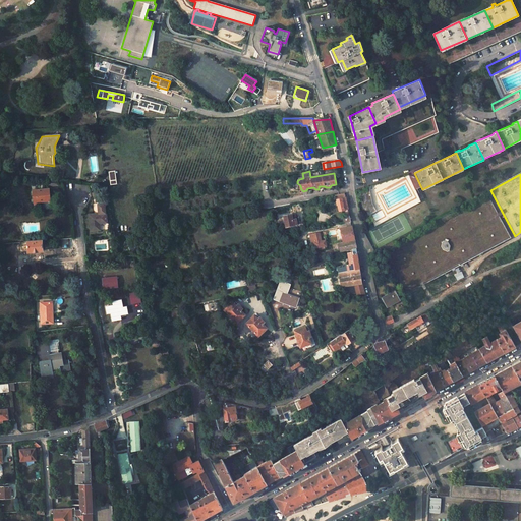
[(16,189),(18,204),(24,203),(23,200),(35,199),(34,187),(16,189)]
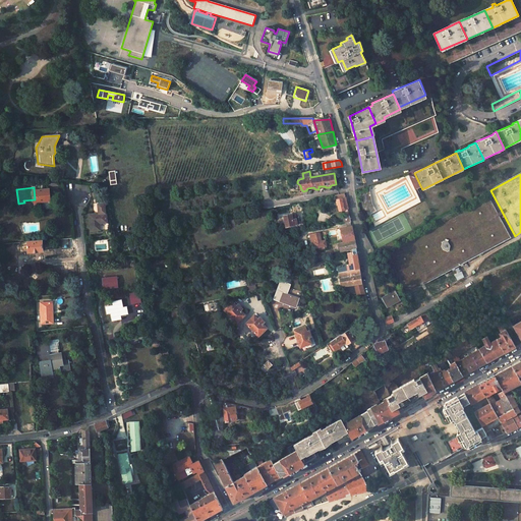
[(372,204),(370,191),(360,193),(363,208),(368,216),(377,211),(372,204)]
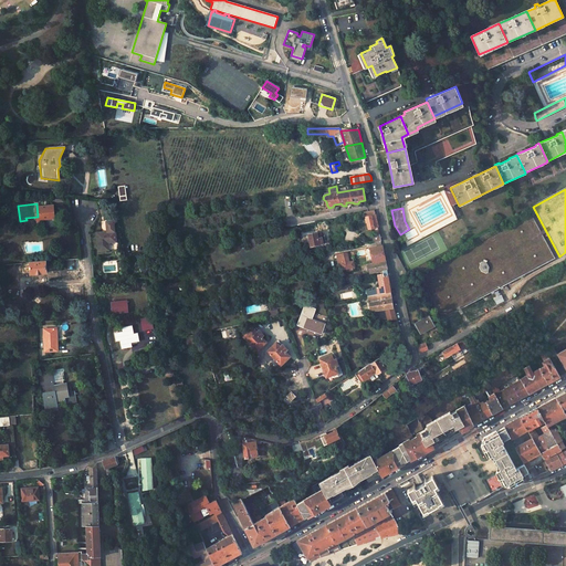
[(555,259),(531,215),(431,269),(416,278),(439,321),(555,259)]
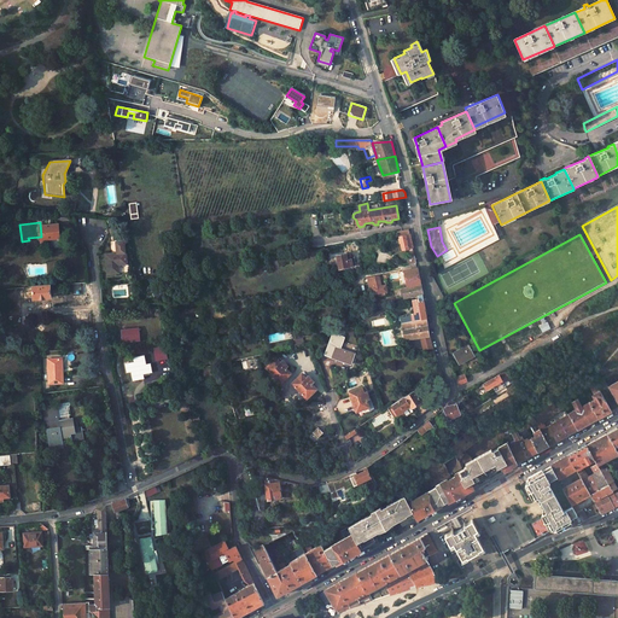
[(401,237),(403,250),(413,248),(410,235),(401,237)]
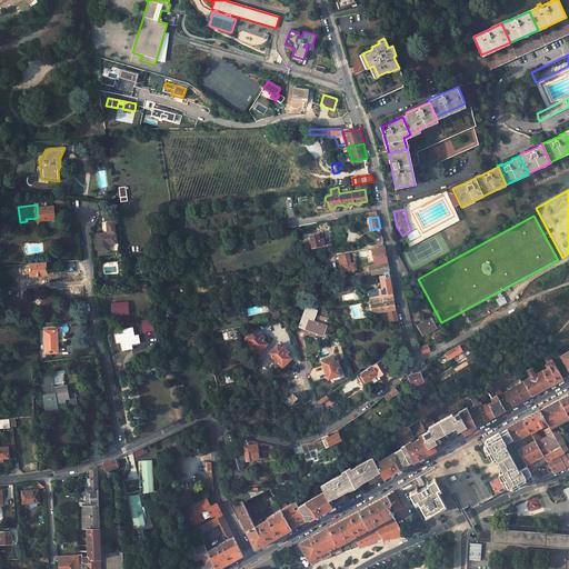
[(117,243),(116,232),(115,222),(107,223),(108,233),(97,233),(99,252),(110,251),(109,243),(117,243)]
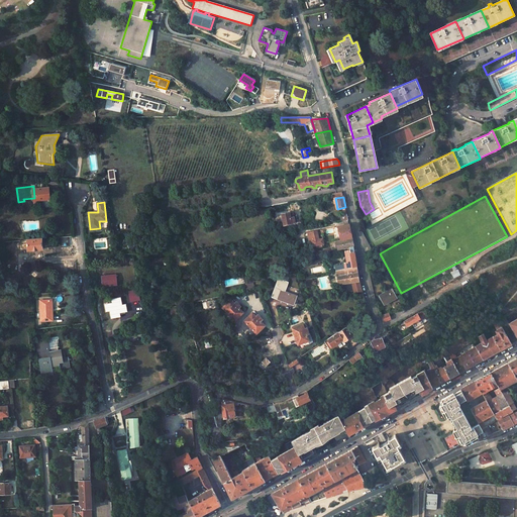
[(293,211),(282,214),(284,224),(295,222),(293,211)]
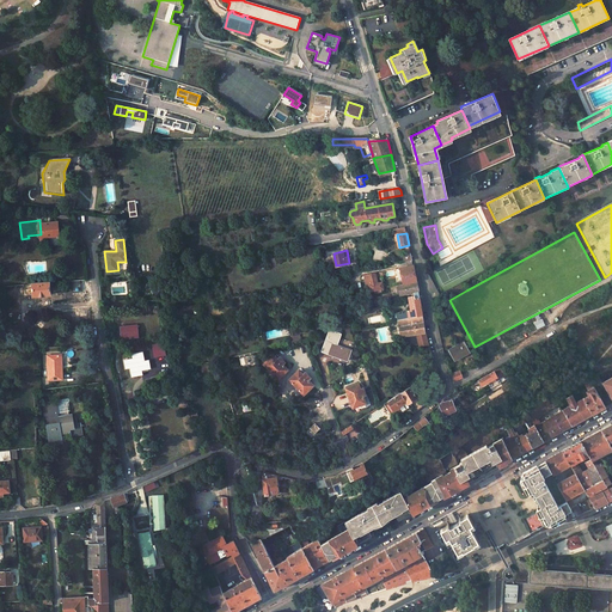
[(403,280),(408,279),(409,283),(398,286),(401,295),(418,292),(420,292),(417,282),(414,265),(401,268),(403,280)]
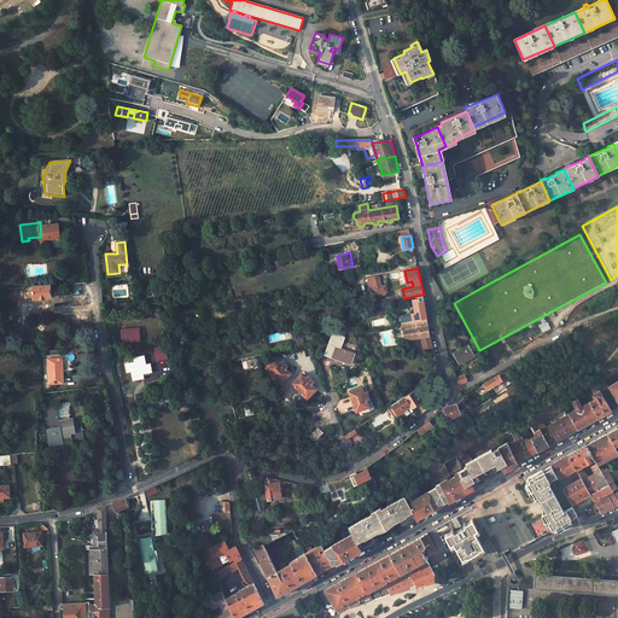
[(380,286),(379,275),(369,278),(373,295),(371,296),(372,299),(389,296),(386,285),(380,286)]
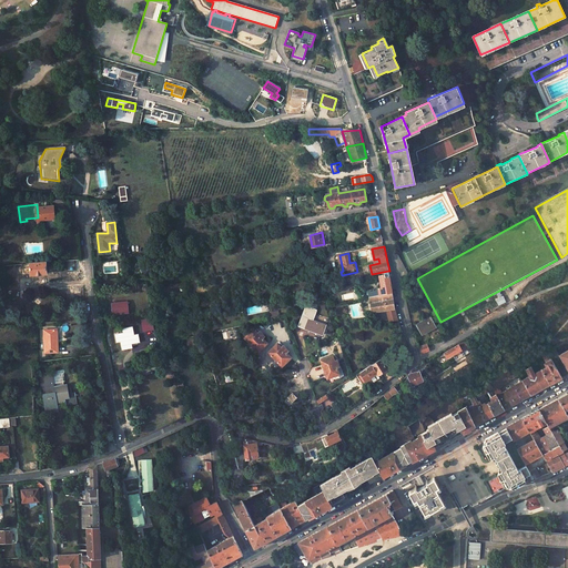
[(48,274),(47,262),(23,264),(24,271),(30,271),(31,274),(48,274)]
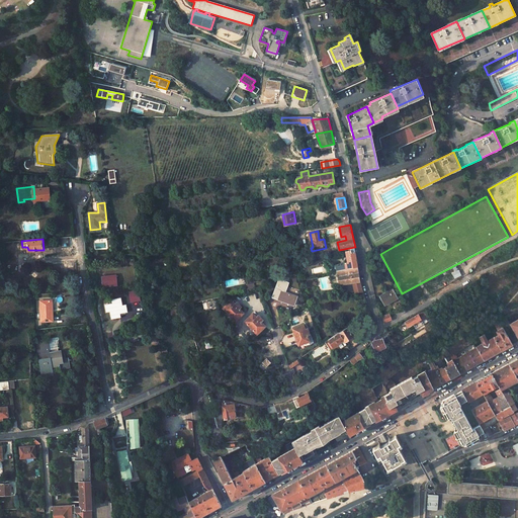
[(336,266),(337,271),(357,267),(355,250),(346,252),(348,263),(336,266)]
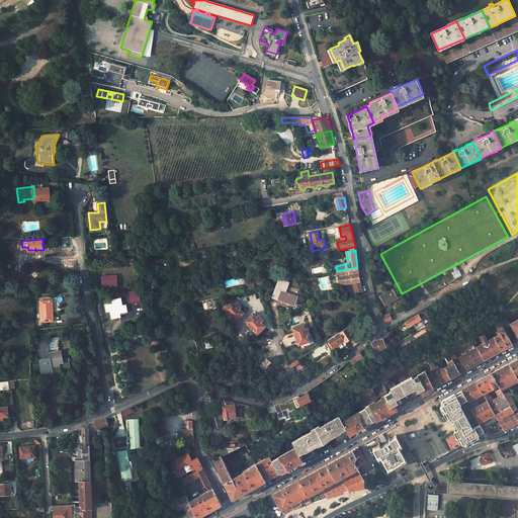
[(359,282),(357,267),(337,271),(340,285),(352,284),(359,282)]
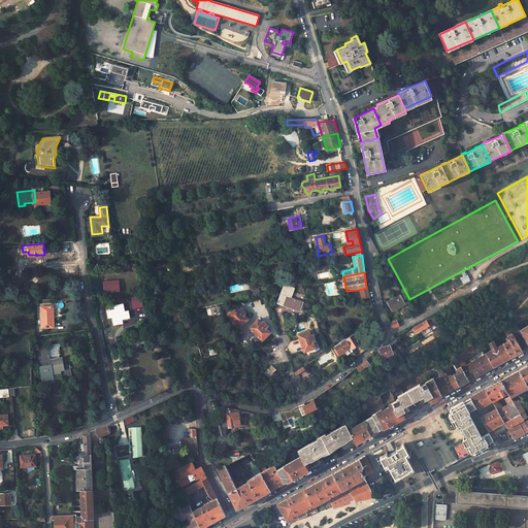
[(120,281),(104,283),(106,293),(121,290),(120,281)]
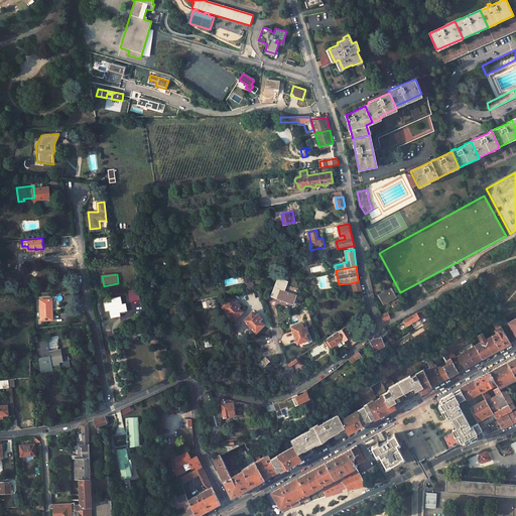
[(279,278),(271,296),(276,298),(277,297),(281,289),(284,290),(287,281),(279,278)]
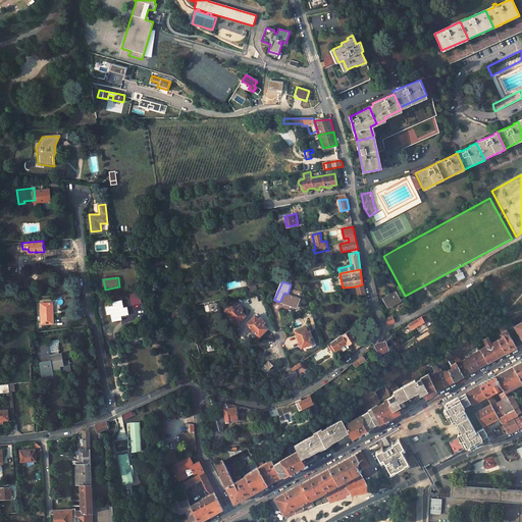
[(362,284),(355,286),(357,295),(365,295),(362,284)]
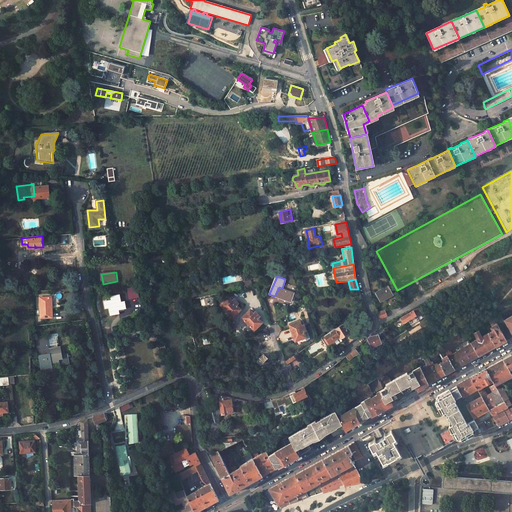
[(392,295),(387,286),(375,292),(380,301),(392,295)]
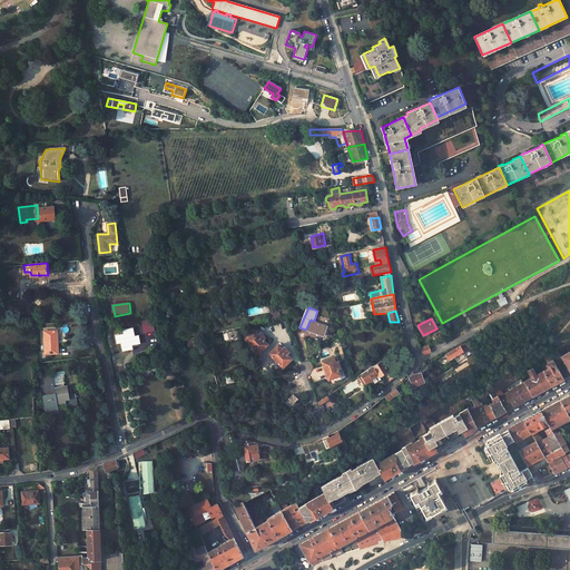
[(306,328),(324,335),(330,323),(325,322),(323,324),(320,323),(314,321),(311,320),(306,328)]
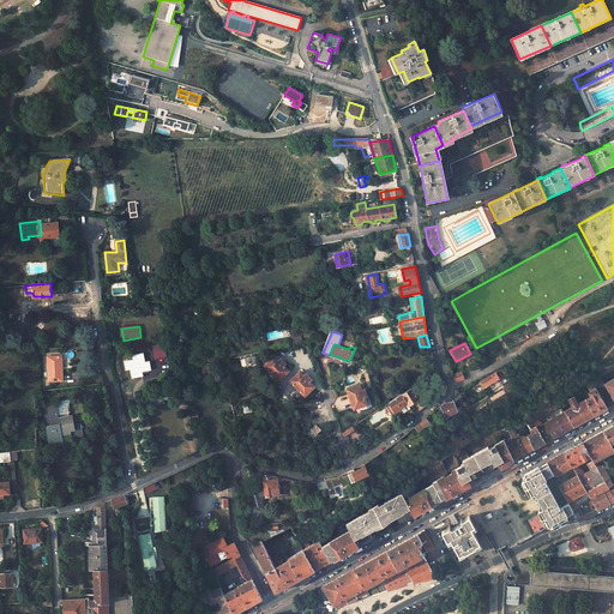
[(164,357),(162,345),(152,348),(154,359),(164,357)]
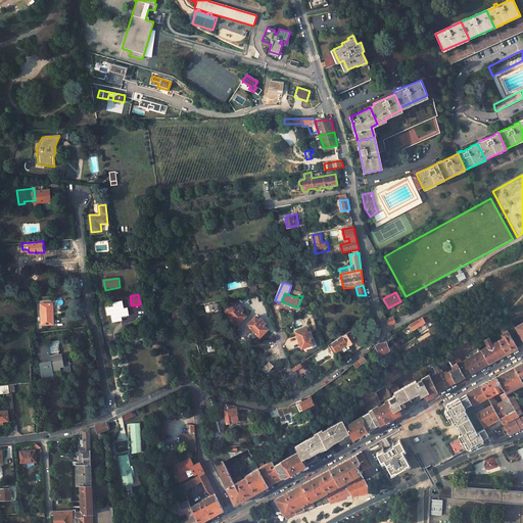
[(125,310),(122,310),(121,302),(112,303),(113,307),(106,308),(107,316),(110,316),(111,323),(120,322),(119,319),(127,317),(125,310)]
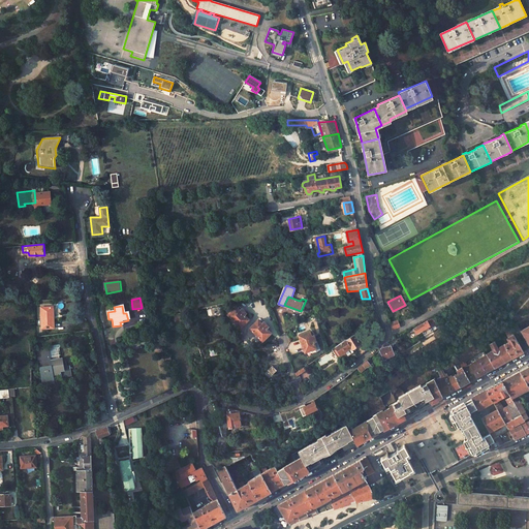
[(53,307),(41,308),(42,329),(55,328),(53,307)]
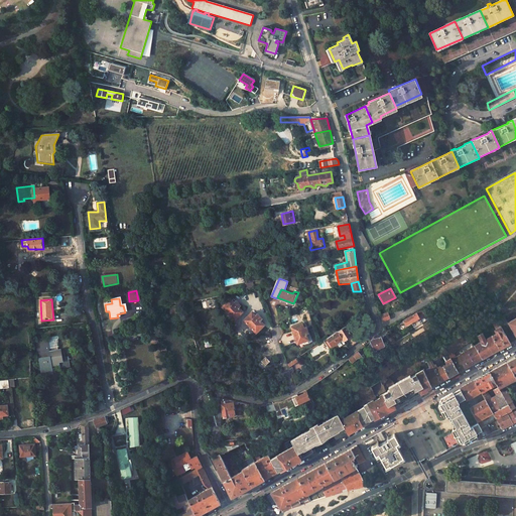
[(243,312),(239,308),(241,306),(236,301),(234,303),(231,299),(223,307),(235,320),(243,312)]
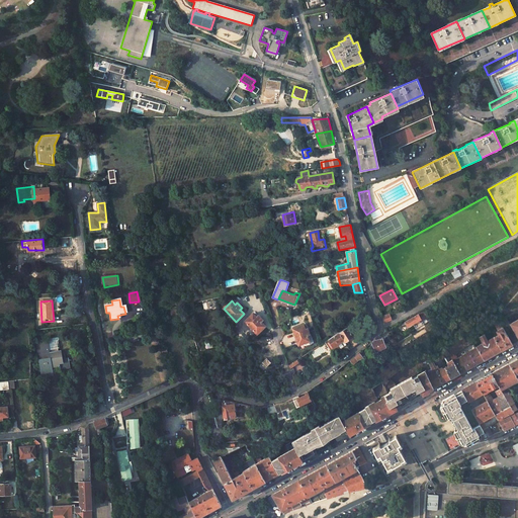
[(405,322),(408,327),(414,323),(421,319),(422,320),(428,317),(425,310),(405,322)]
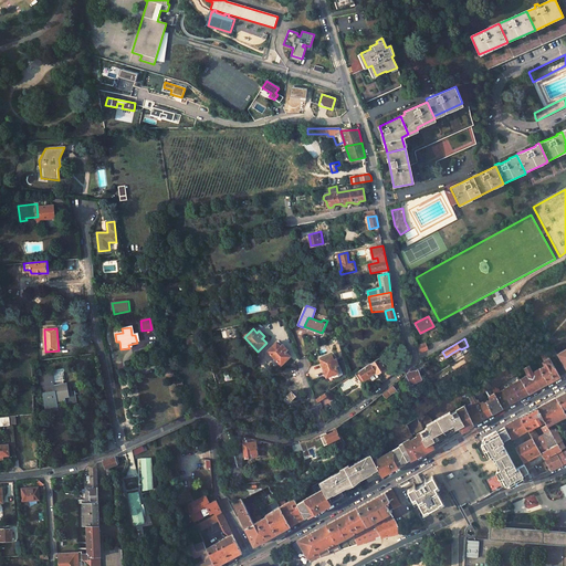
[(394,348),(397,353),(405,347),(404,342),(394,348)]
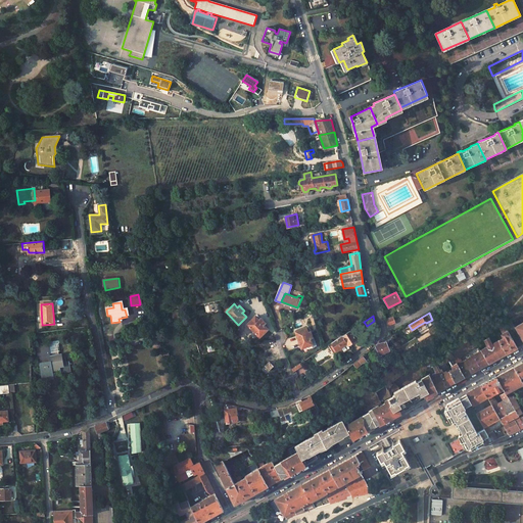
[(259,321),(255,317),(247,325),(259,338),(268,330),(264,326),(266,324),(260,319),(259,321)]
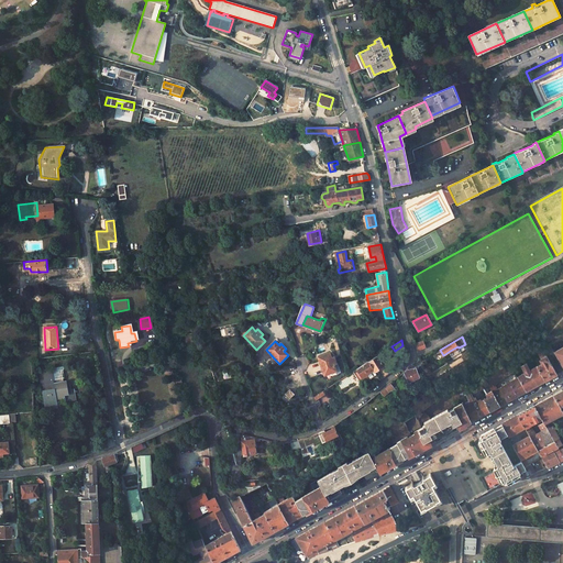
[(424,346),(422,341),(414,344),(416,350),(424,346)]
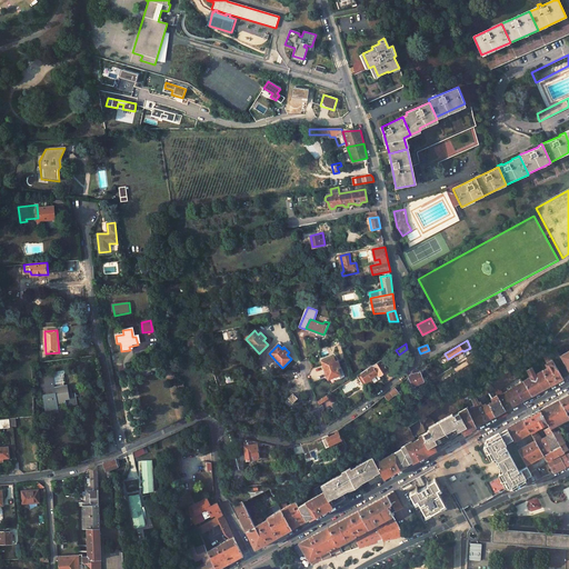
[(568,346),(558,352),(568,372),(568,346)]
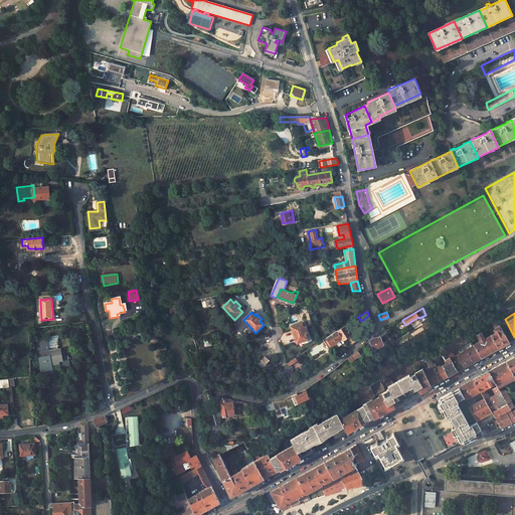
[(419,318),(418,317),(411,321),(413,325),(420,321),(419,318)]
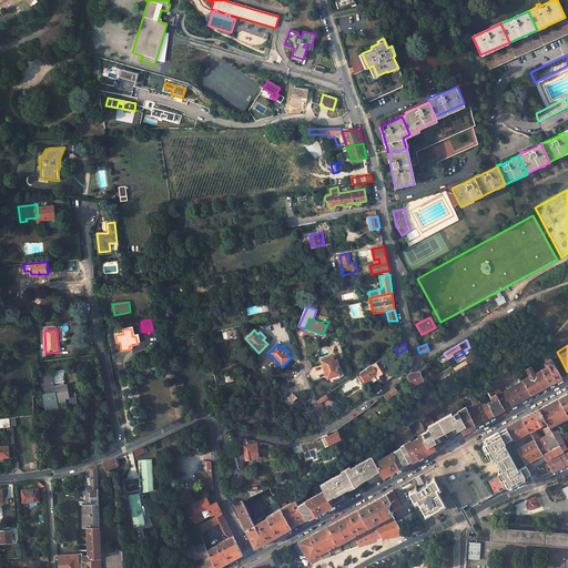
[(548,353),(541,356),(545,362),(551,358),(548,353)]
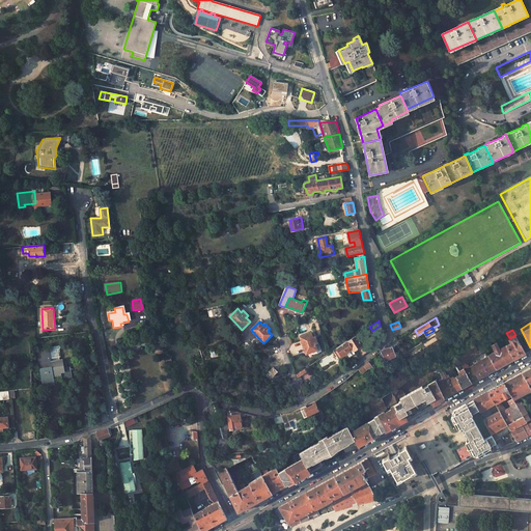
[(311,332),(300,336),(306,354),(317,351),(315,344),(317,343),(315,336),(313,337),(311,332)]
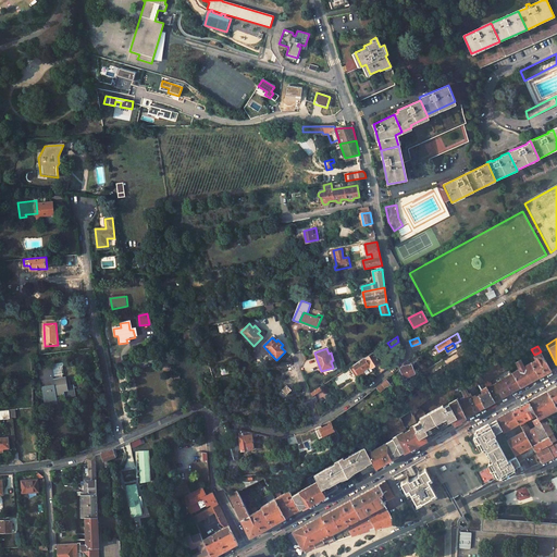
[(511,372),(519,387),(537,376),(529,362),(523,366),(515,350),(509,353),(518,368),(511,372)]
